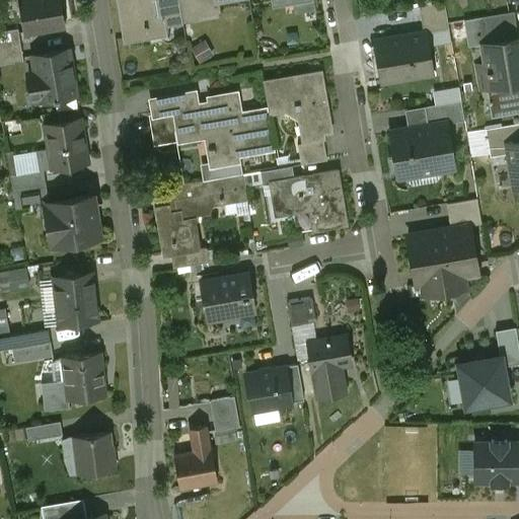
[(60,0),(19,0),(25,31),(65,25),(60,0)]
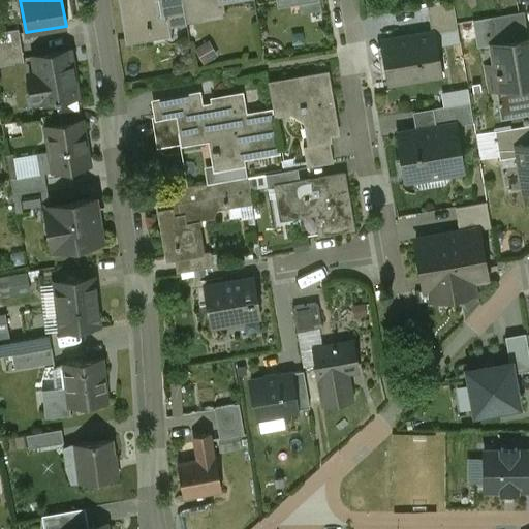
[(182,0),(122,0),(129,39),(154,35),(152,27),(151,28),(149,18),(166,16),(168,27),(186,24),(186,23),(182,0)]
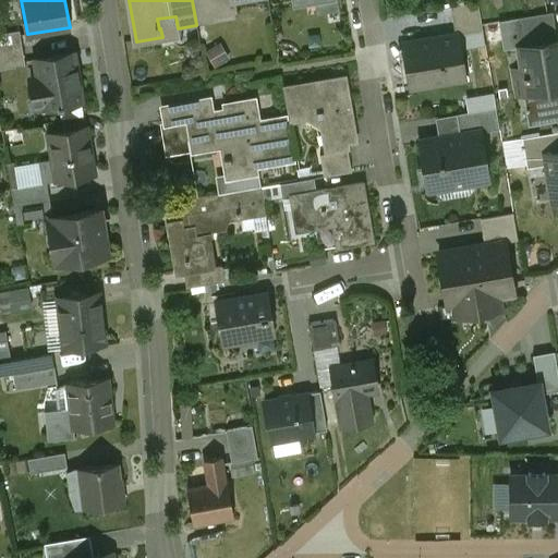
[(192,0),(196,24),(197,23),(195,9),(209,5),(210,14),(233,11),(232,3),(251,0),(192,0)]
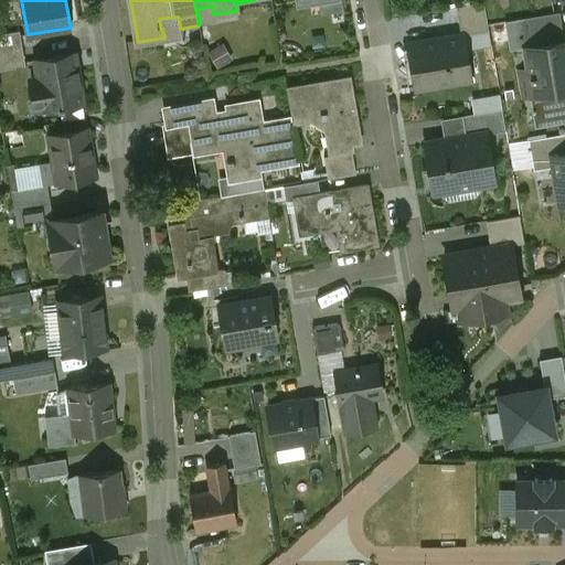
[(484,2),(456,7),(461,35),(464,35),(464,36),(489,32),(484,2)]
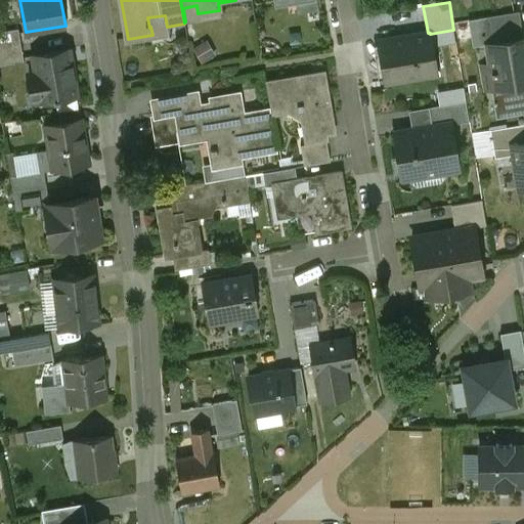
[(519,11),(485,16),(489,44),(523,38),(519,11)]
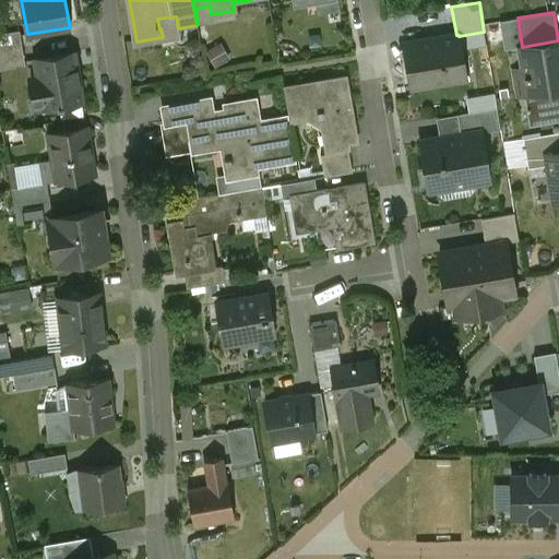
[(20,30),(0,33),(0,50),(23,47),(20,30)]
